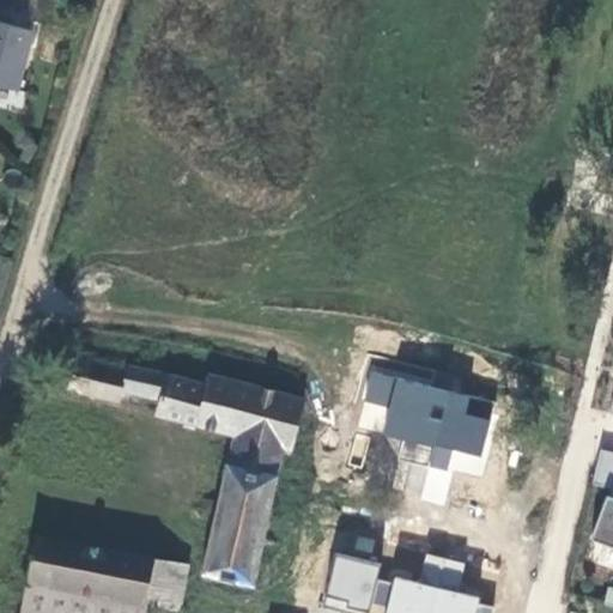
[(0,87),(17,92),(32,32),(0,23),(0,87)]
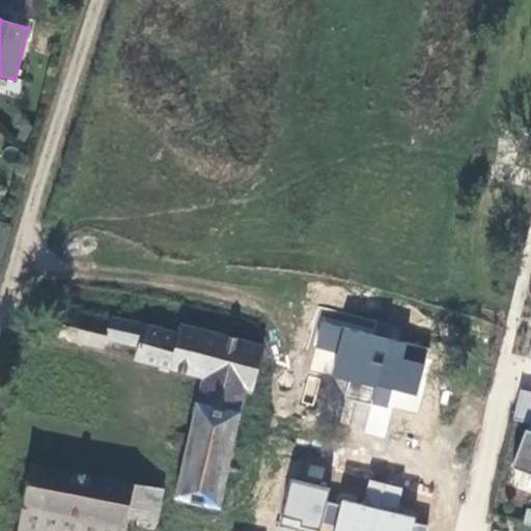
[(176,499),(224,506),(249,385),(255,386),(263,342),(180,322),(177,329),(64,302),(58,326),(56,336),(103,347),(106,337),(136,343),(134,356),(203,372),(176,499)]
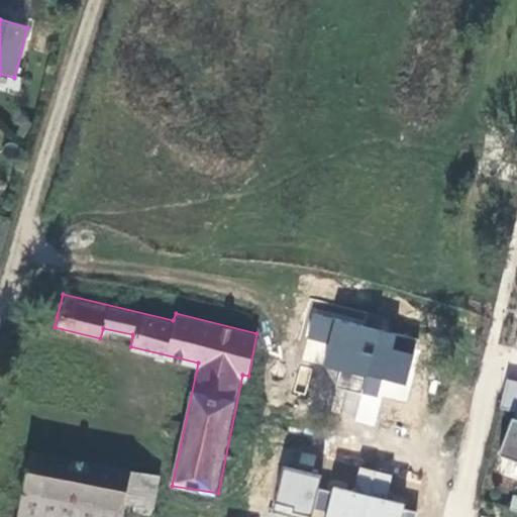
[(50,311),(45,308),(38,310),(35,317),(36,324),(42,328),(48,327),(53,322),(54,316),(50,311)]
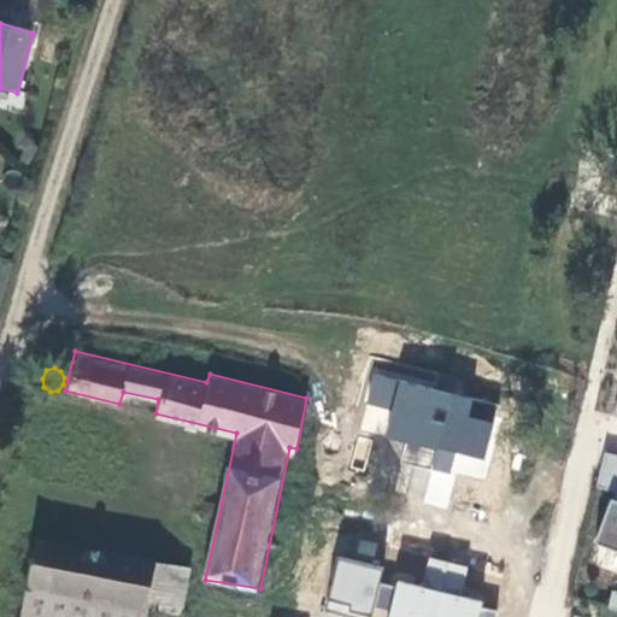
[(499,404),(374,374),(365,404),(392,410),(385,438),(406,442),(401,462),(451,474),(456,453),(485,460),(499,404)]
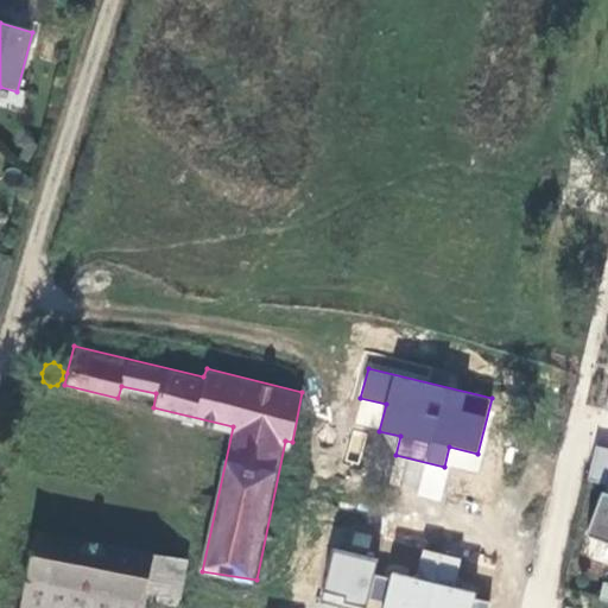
[(607,441),(596,438),(588,473),(607,477),(607,473),(607,441)]
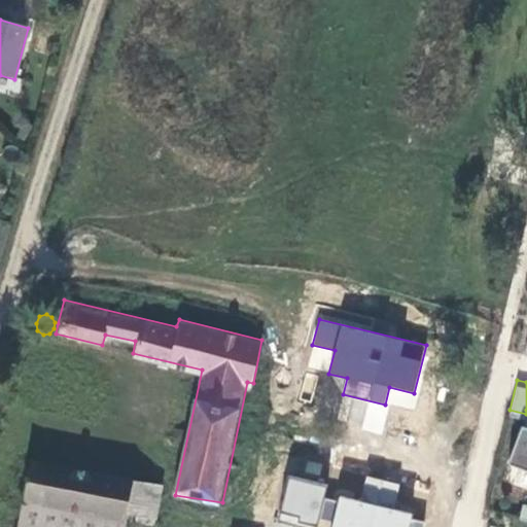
[(526,421),(523,419),(508,457),(526,463),(526,421)]
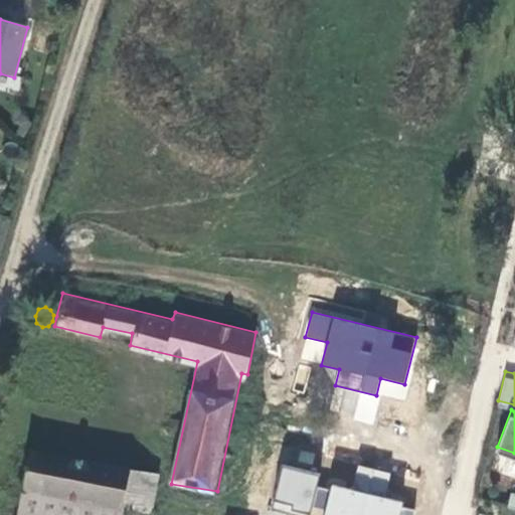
[(35,447),(27,484),(127,506),(150,511),(159,473),(35,447)]
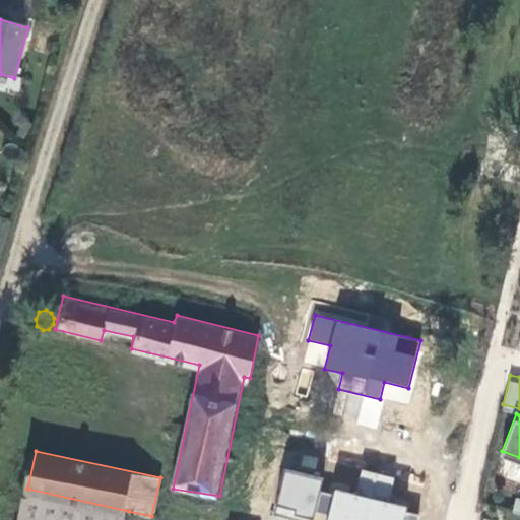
[(323,478),(283,469),(273,513),(297,519),(312,519),(315,510),(319,493),(323,478)]
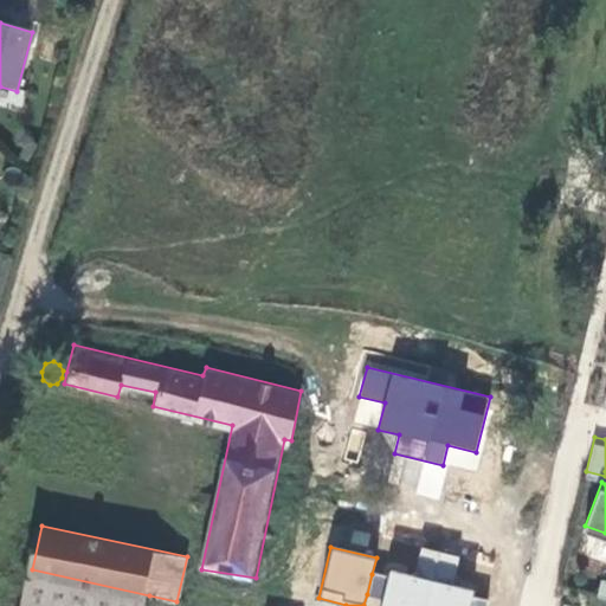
[(372,574),(367,594),(382,599),(380,605),(489,605),(490,601),(474,597),(475,591),(453,585),(461,556),(423,547),(414,577),(391,571),(389,577),(372,574)]
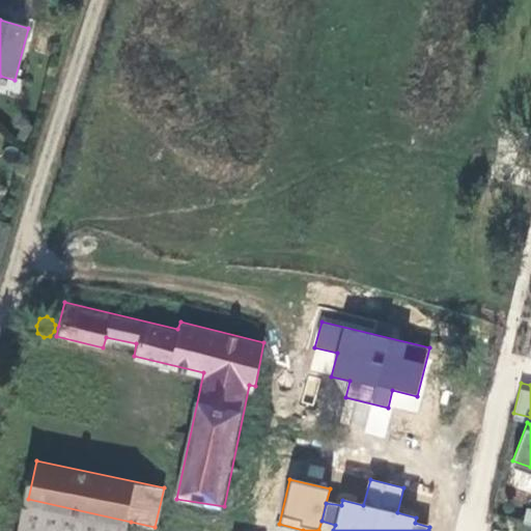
[(128,530),(131,522),(28,499),(20,530),(128,530)]
